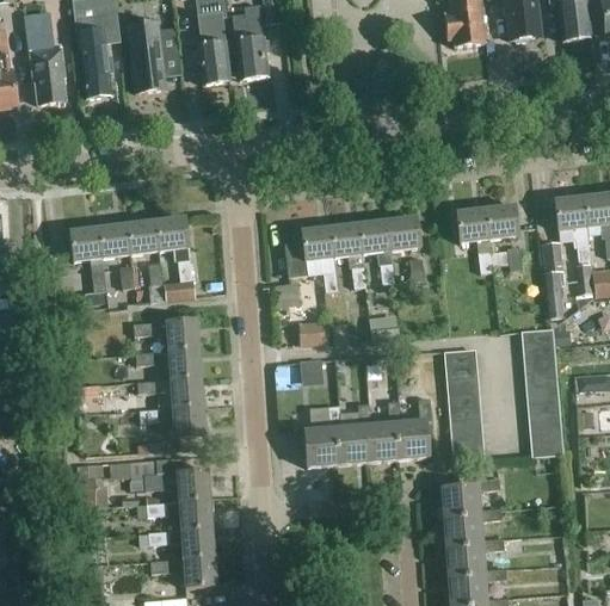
[(74,0),(85,100),(112,97),(110,74),(114,74),(111,56),(103,57),(102,44),(119,42),(115,0),(74,0)]
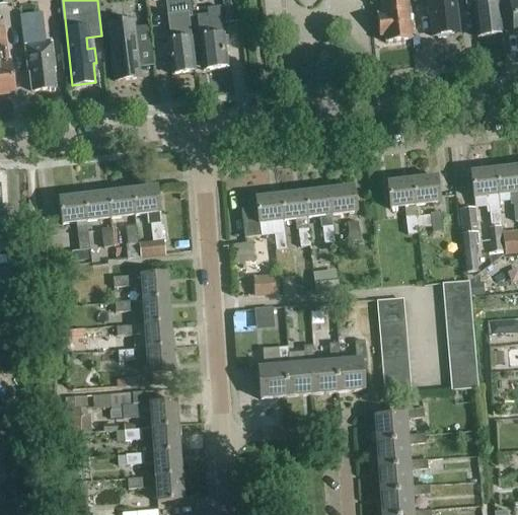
[(223,0),(226,21),(238,20),(235,0),(223,0)]
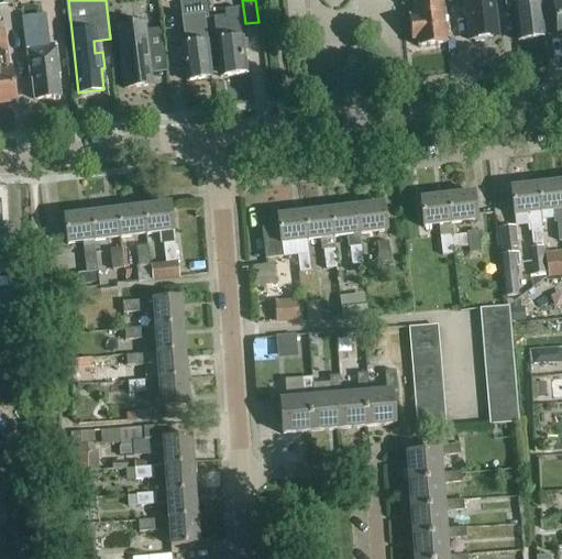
[(412,0),(415,13),(409,14),(412,39),(417,37),(418,44),(447,41),(441,0),(412,0)]
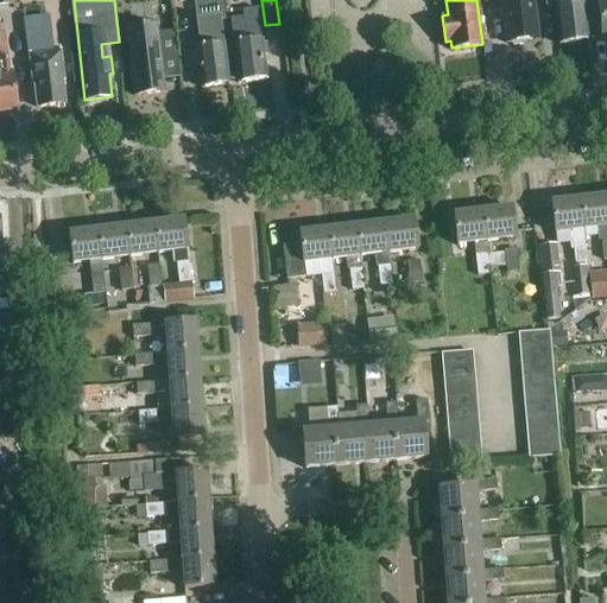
[(511,0),(511,1),(503,2),(507,42),(537,37),(532,0),(511,0)]
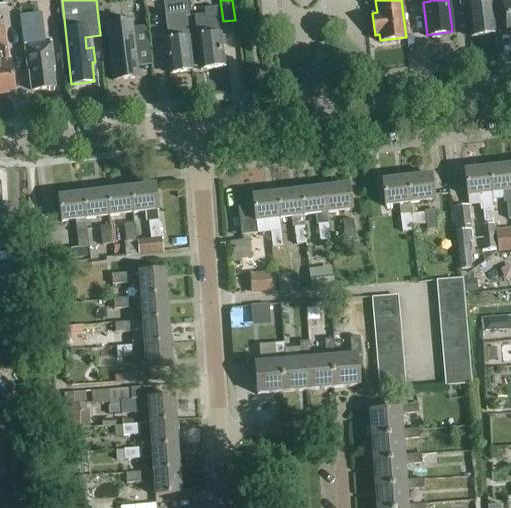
[(457,0),(458,4),(467,3),(471,36),(495,33),(491,0),(457,0)]
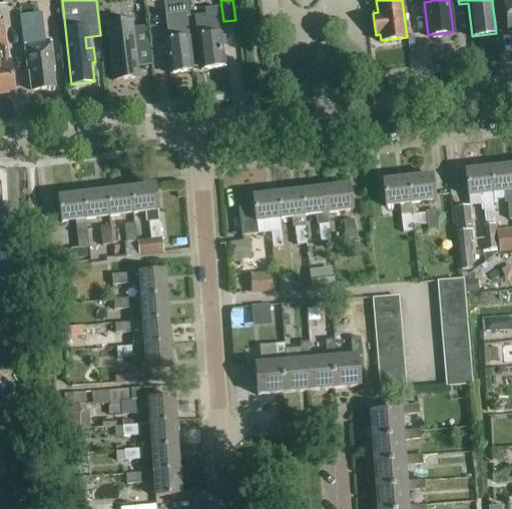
[(201,68),(225,65),(222,45),(226,45),(224,34),(221,35),(221,32),(220,32),(217,6),(205,7),(205,13),(194,14),(201,68)]
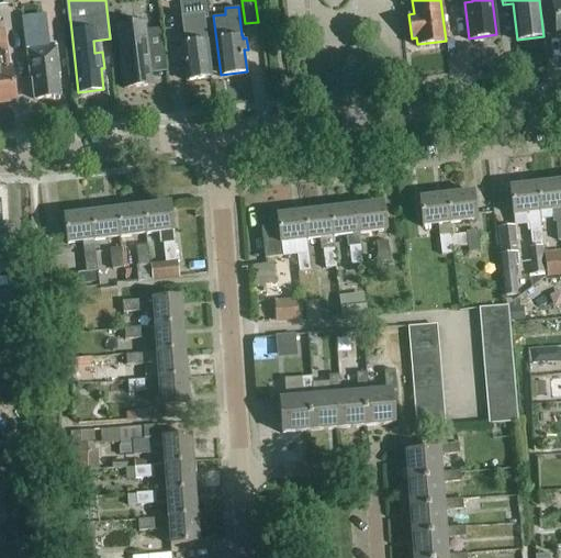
[(187,79),(212,76),(208,38),(205,18),(189,20),(190,25),(184,25),(187,40),(182,41),(182,46),(179,46),(180,58),(184,58),(187,79)]
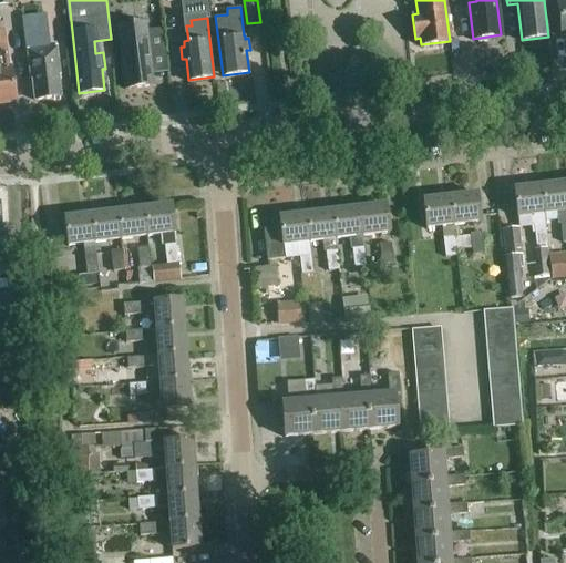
[(147,29),(146,27),(146,21),(117,24),(125,88),(154,84),(150,53),(151,53),(148,29),(147,29)]
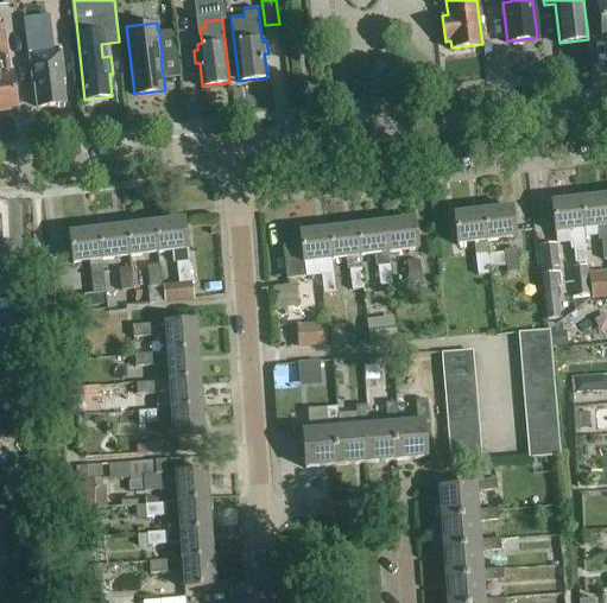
[(175,30),(159,31),(162,57),(177,55),(175,30)]
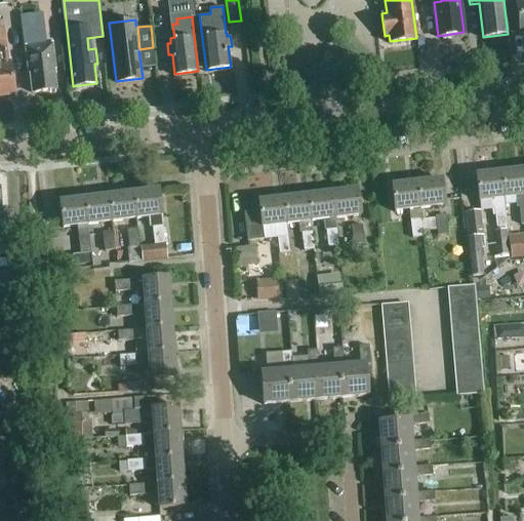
[(0,94),(14,93),(10,61),(9,61),(5,27),(0,27),(0,94)]
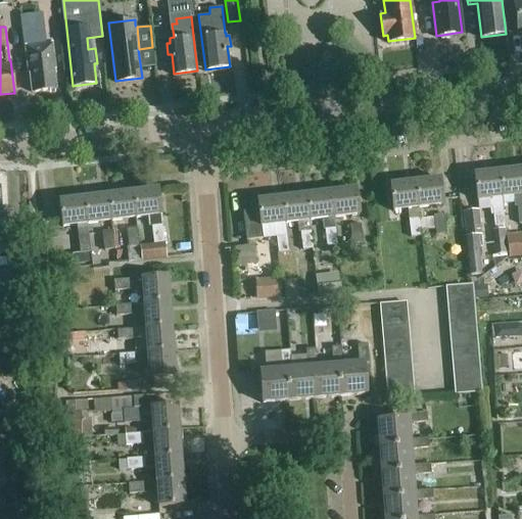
[(32,91),(56,88),(54,68),(55,68),(52,40),(26,43),(26,45),(29,72),(30,72),(32,91)]
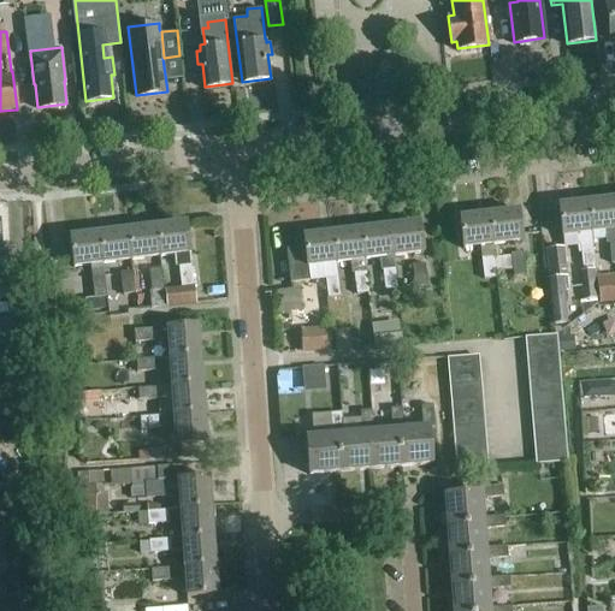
[(343,47),(330,48),(327,49),(329,64),(344,63),(343,47)]
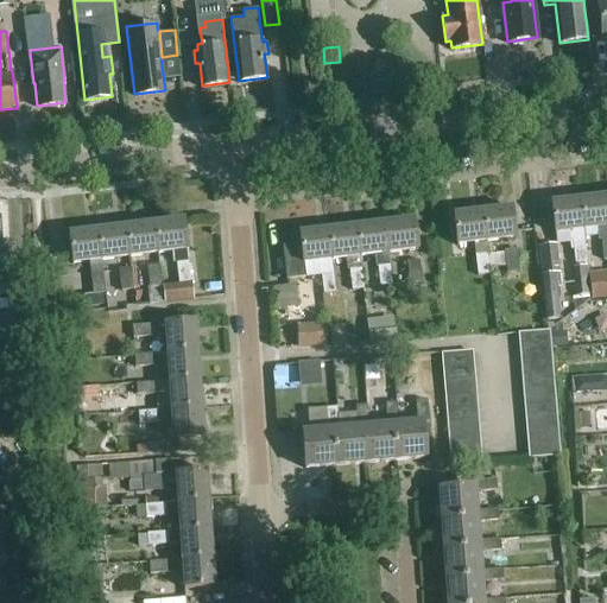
[(606,194),(580,197),(583,228),(585,228),(598,227),(599,239),(601,237),(604,258),(606,256),(606,194)]
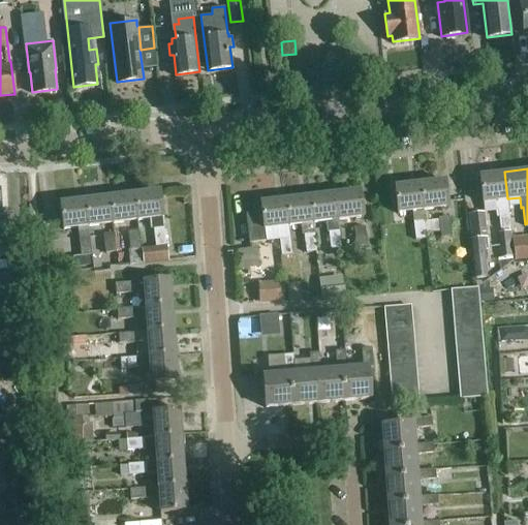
[(507,198),(504,172),(479,175),(483,202),(495,199),(496,210),(498,209),(501,230),(498,230),(501,256),(498,256),(498,259),(499,259),(500,269),(513,259),(511,257),(514,257),(514,254),(511,229),(510,230),(509,226),(511,226),(508,198),(507,198)]
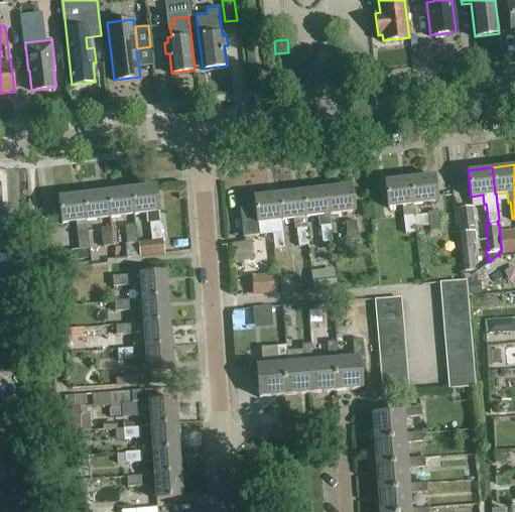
[(412,204),(437,201),(434,174),(409,177),(412,204)]
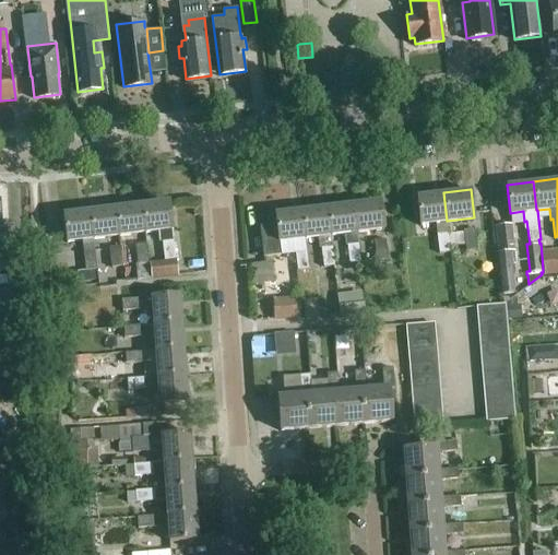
[(447,221),(443,192),(417,196),(420,224),(436,222),(439,251),(451,250),(447,221)]
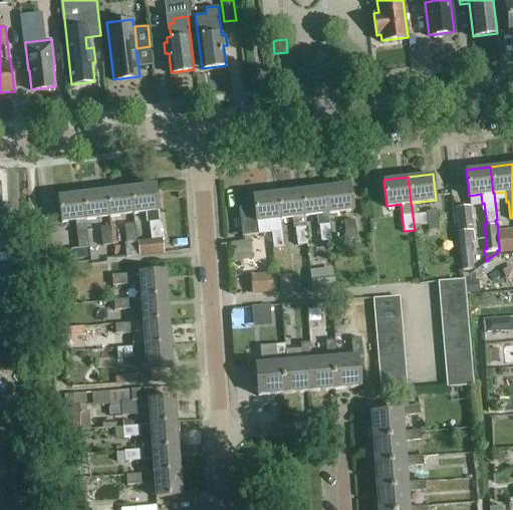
[(156,184),(132,187),(135,213),(146,211),(147,221),(150,220),(152,238),(138,240),(140,255),(164,252),(159,210),(156,184)]
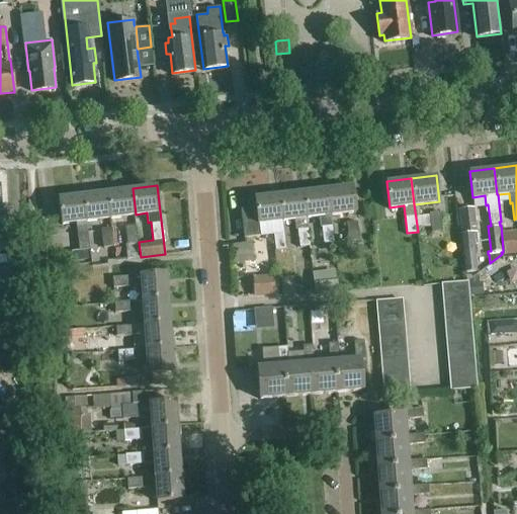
[(356,210),(353,185),(328,188),(332,213),(356,210)]
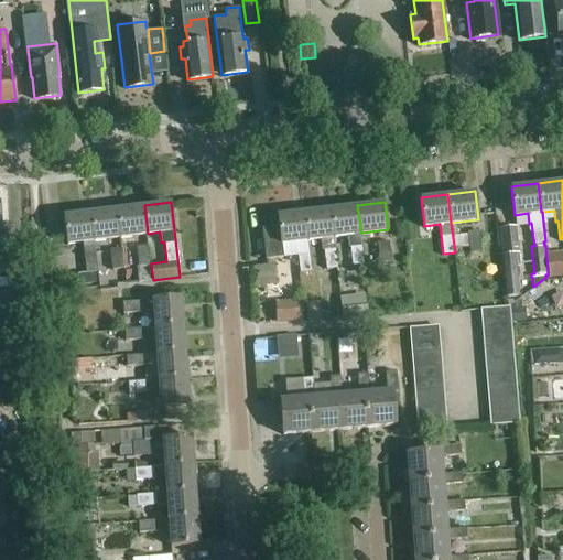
[(144,205),(117,208),(120,237),(148,234),(144,205)]
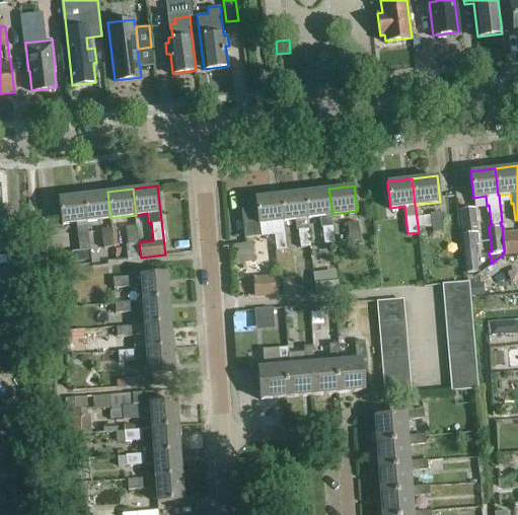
[(328,189),(304,192),(307,217),(319,216),(320,226),(322,226),(324,243),(336,242),(331,214),(333,214),(328,189)]
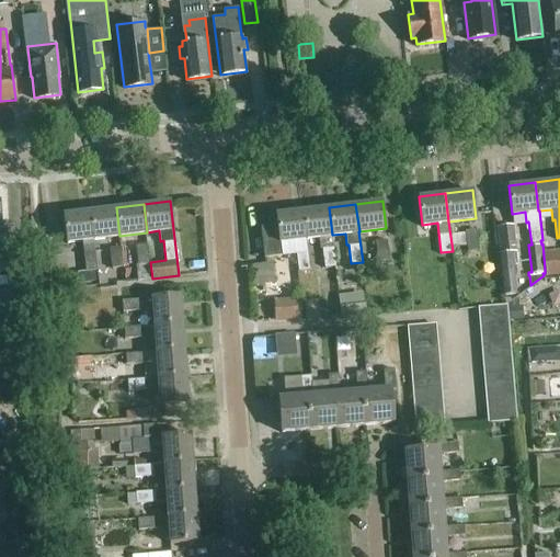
[(120,236),(116,207),(90,211),(93,239),(94,238),(120,236)]
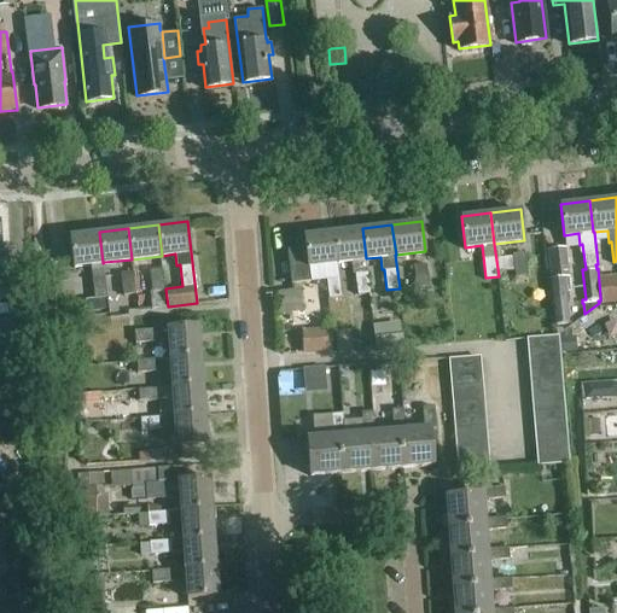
[(362,228),(333,232),(337,262),(351,261),(353,273),(355,273),(358,293),(371,292),(366,258),(362,228)]
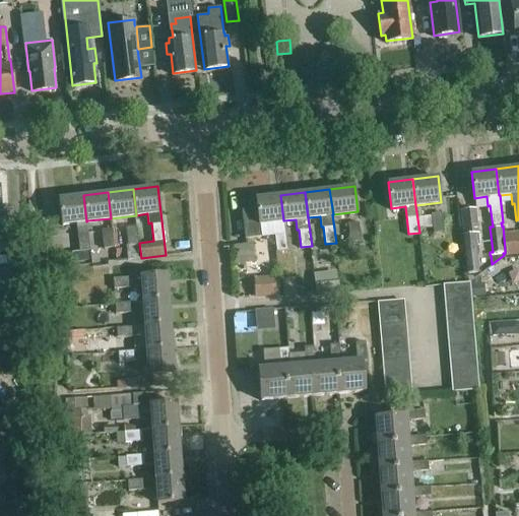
[(86,221),(83,195),(59,198),(62,223),(76,222),(79,249),(70,250),(71,266),(91,263),(90,247),(87,220),(86,221)]
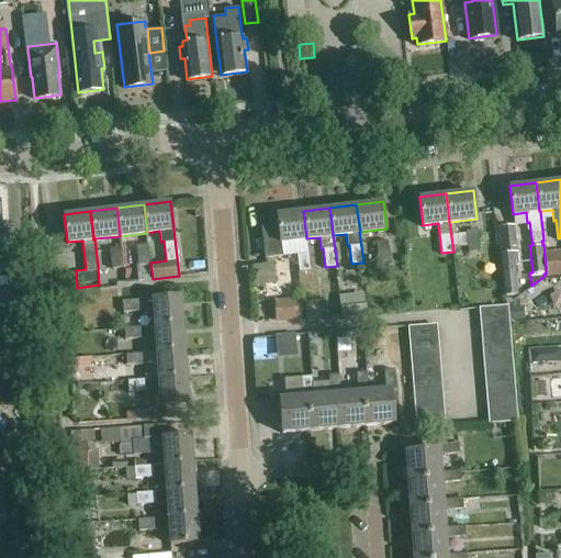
[(306,238),(303,211),(277,213),(278,224),(261,225),(265,257),(296,253),(299,270),(310,269),(307,249),(305,238),(306,238)]
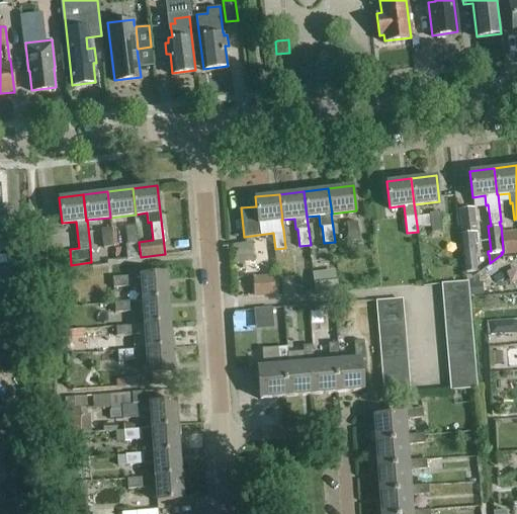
[(480,242),(479,231),(477,231),(474,206),(459,208),(462,233),(459,233),(464,272),(478,270),(475,243),(480,242)]
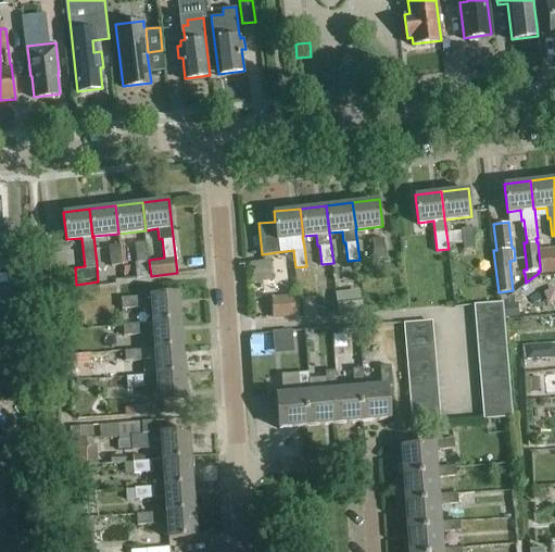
[(464,247),(475,246),(472,226),(462,227),(464,247)]
